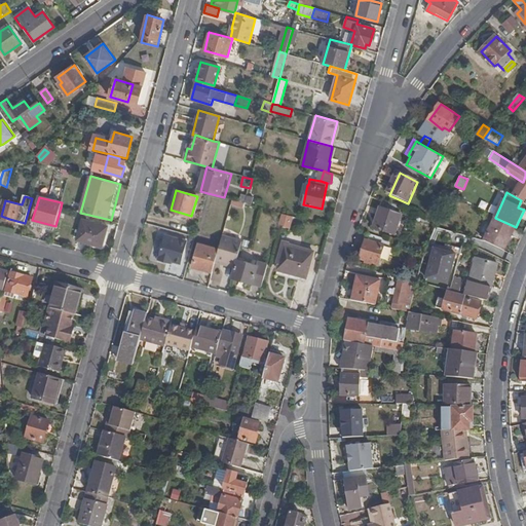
[(404,211),(382,203),(374,227),(395,235),(404,211)]
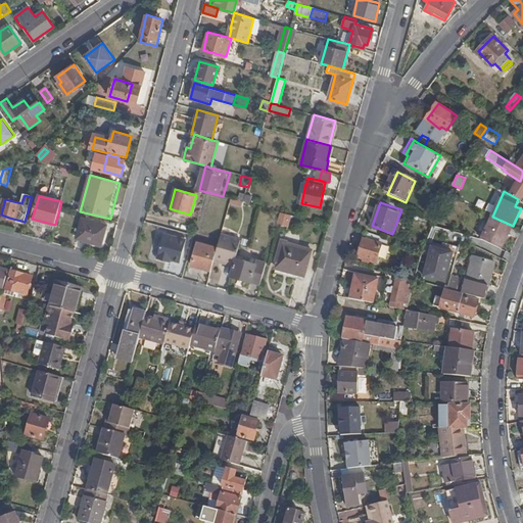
[(280,212),(277,224),(288,227),(291,216),(280,212)]
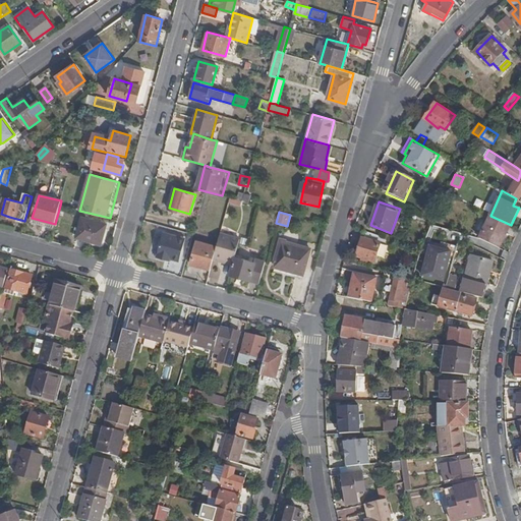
[(501,247),(511,225),(490,216),(480,237),(501,247)]
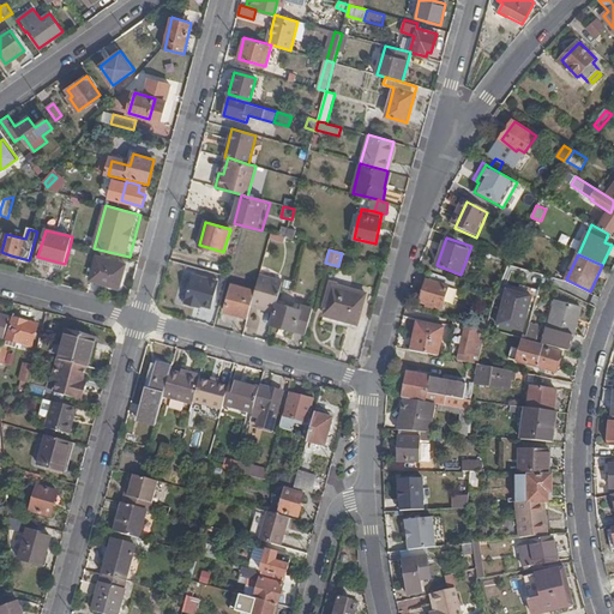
[(120,288),(126,265),(97,258),(91,280),(120,288)]
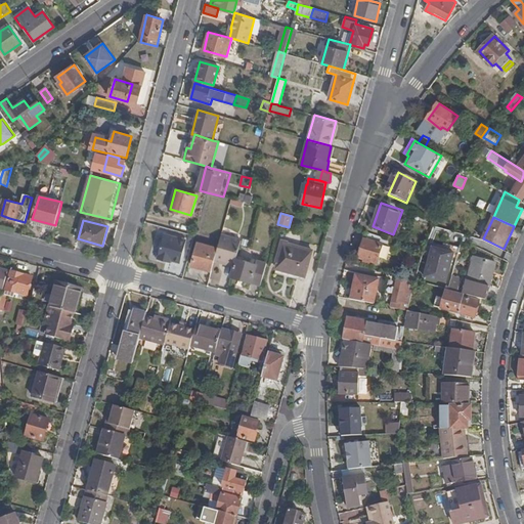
[(393,242),(367,232),(359,258),(378,263),(384,245),(391,247),(393,242)]
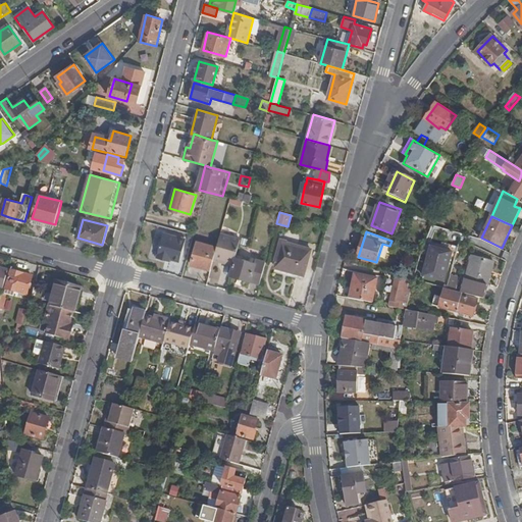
[(185,239),(163,232),(157,255),(178,261),(185,239)]
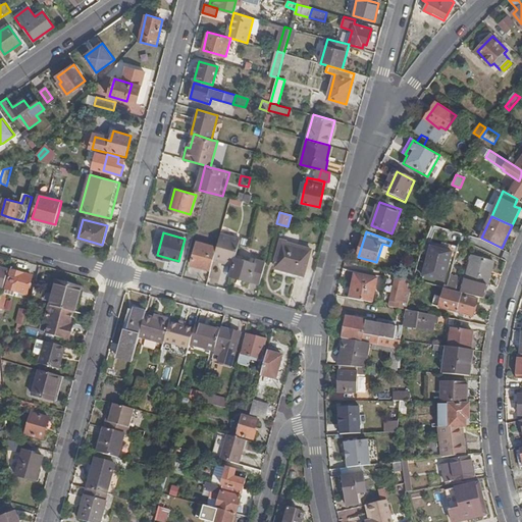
[(225,264),(233,266),(236,257),(239,245),(241,239),(221,233),(217,247),(214,257),(226,260),(225,264)]
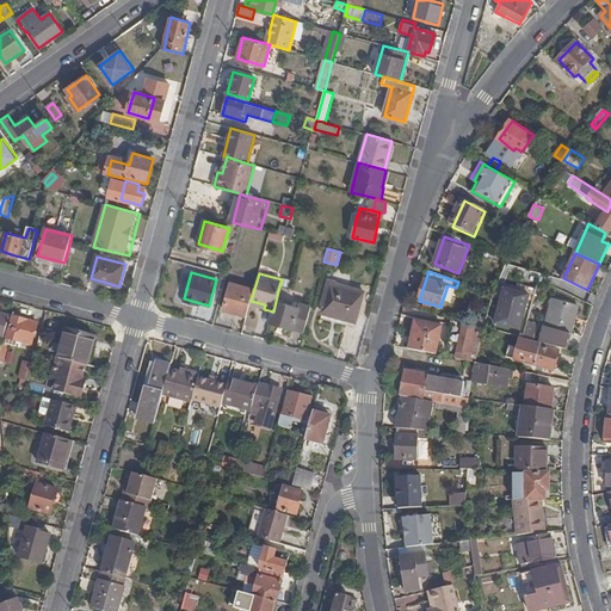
[(224,309),(247,316),(250,306),(251,301),(254,289),(232,283),(224,309)]
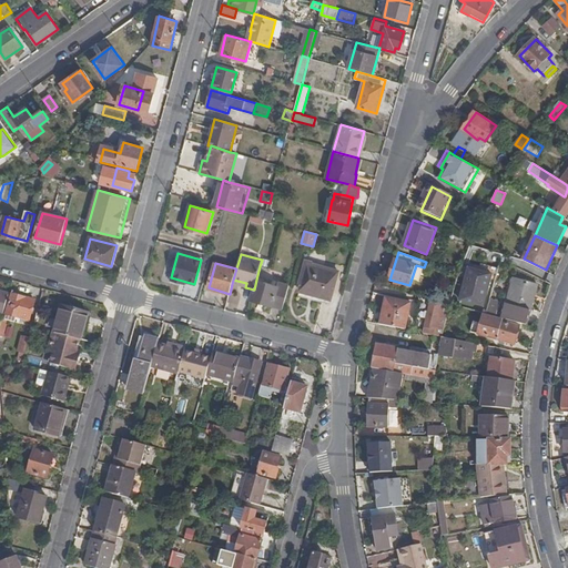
[(332,298),(338,272),(308,263),(301,291),(332,298)]
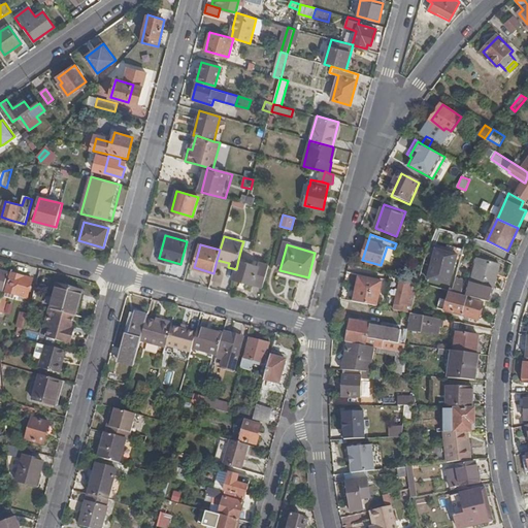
[(458,256),(437,251),(429,279),(450,285),(458,256)]
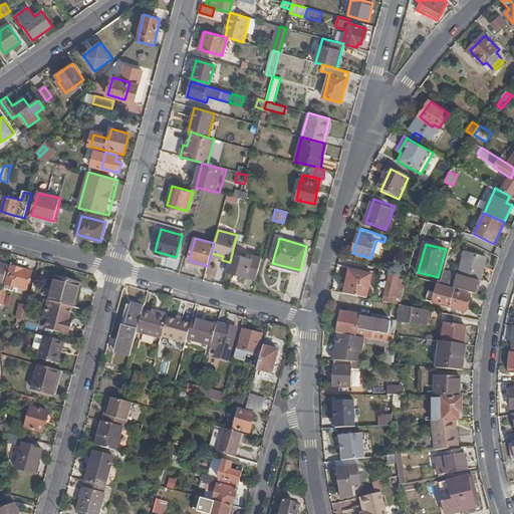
[(487,257),(466,251),(458,282),(479,288),(487,257)]
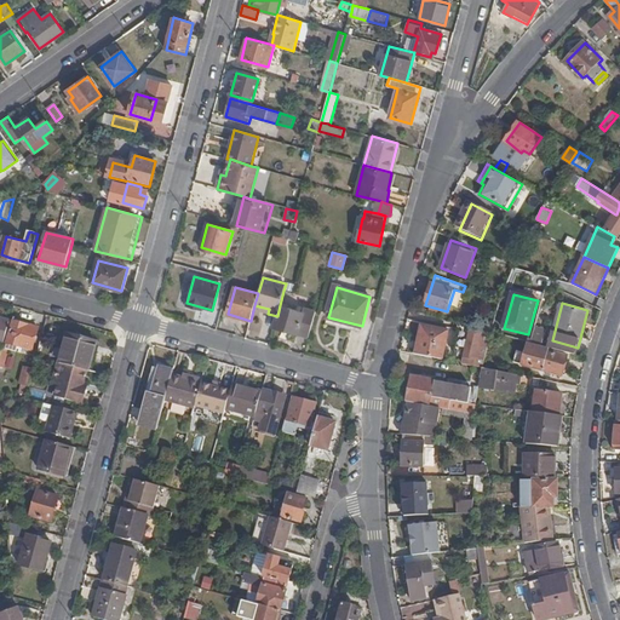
[(277,316),(274,327),(309,337),(316,311),(305,309),(304,313),(280,305),(277,316)]
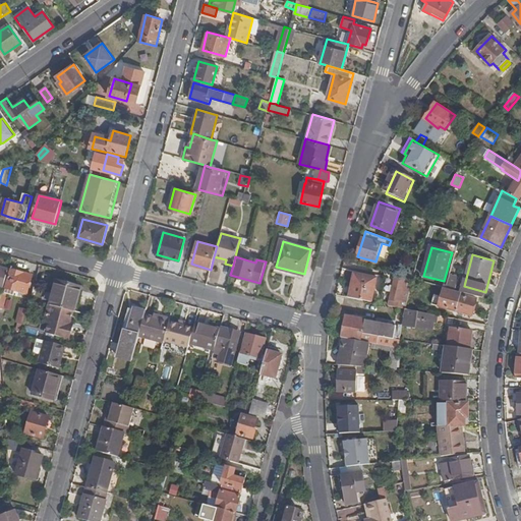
[(0,287),(3,288),(4,287),(8,270),(0,267),(0,287)]
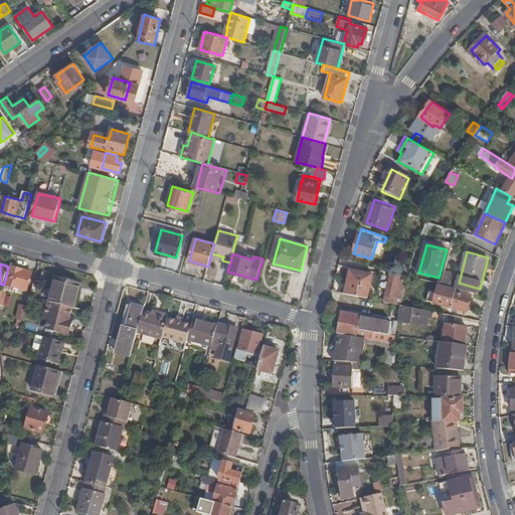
[(411,269),(400,266),(398,274),(409,277),(411,269)]
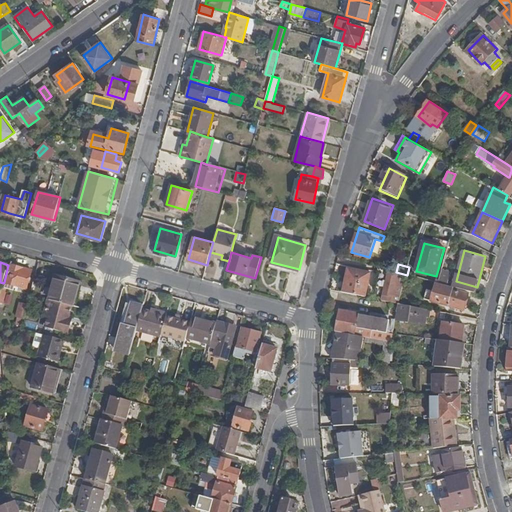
[(32,271),(8,265),(4,282),(27,288),(32,271)]
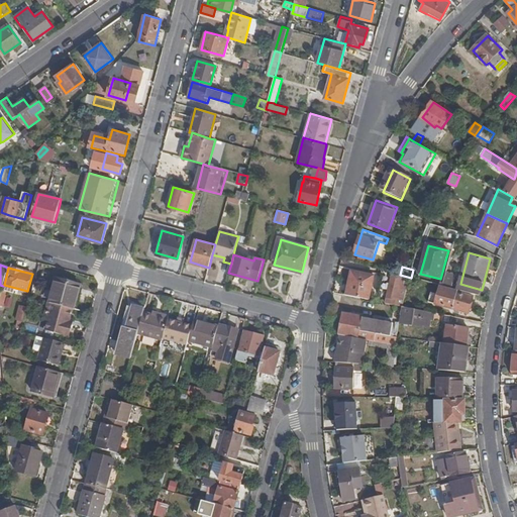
[(352,271),(346,296),(362,299),(370,300),(375,277),(352,271)]
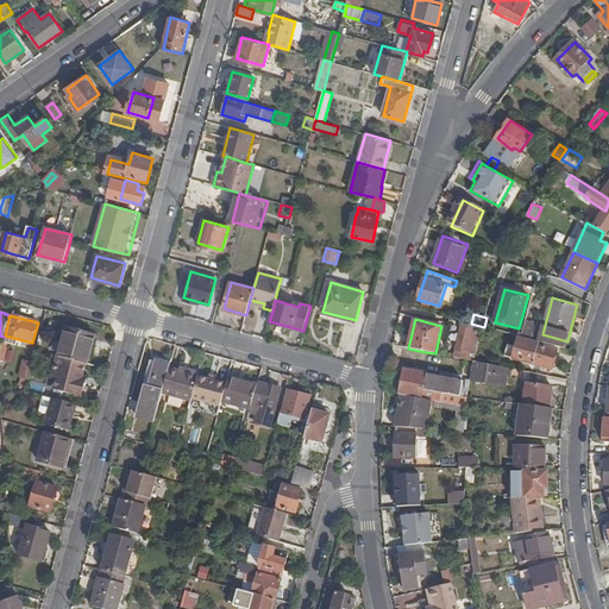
[(463,357),(462,359),(475,362),(483,331),(464,326),(457,351),(469,355),(468,358),(463,357)]
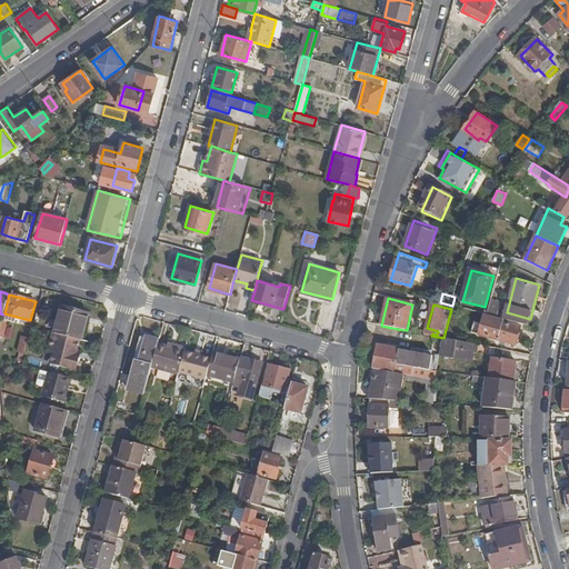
[(63,307),(56,333),(81,340),(82,340),(85,329),(89,315),(63,307)]
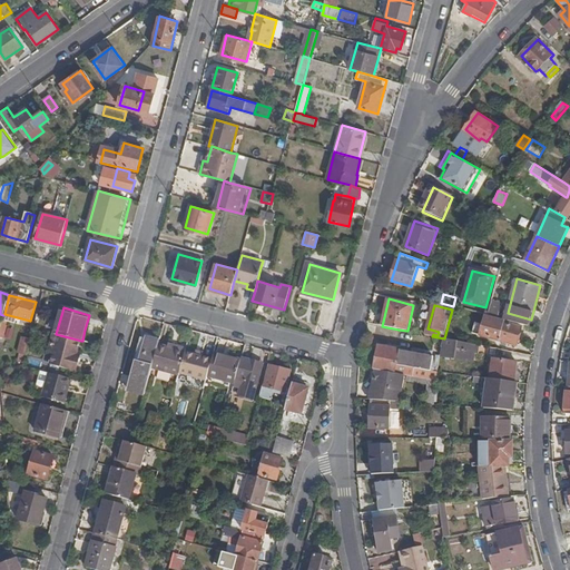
[(505,320),(487,315),(481,335),(517,345),(522,327),(505,322),(505,320)]
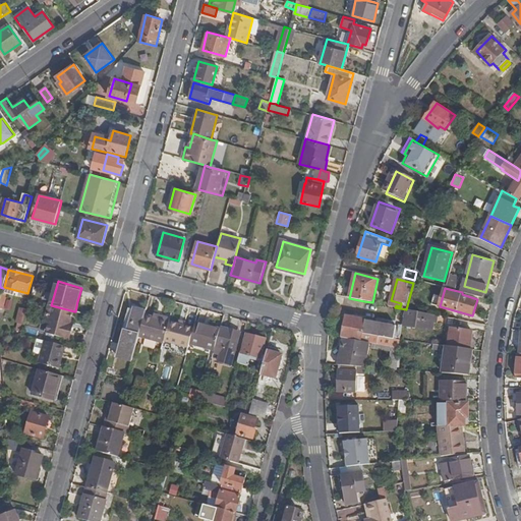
[(0,303),(0,308),(11,311),(14,296),(2,294),(0,303)]
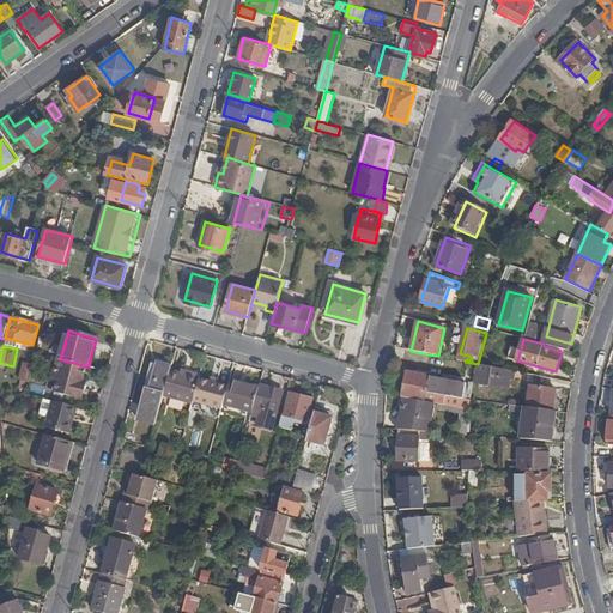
[(429,354),(411,351),(408,360),(428,364),(429,354)]
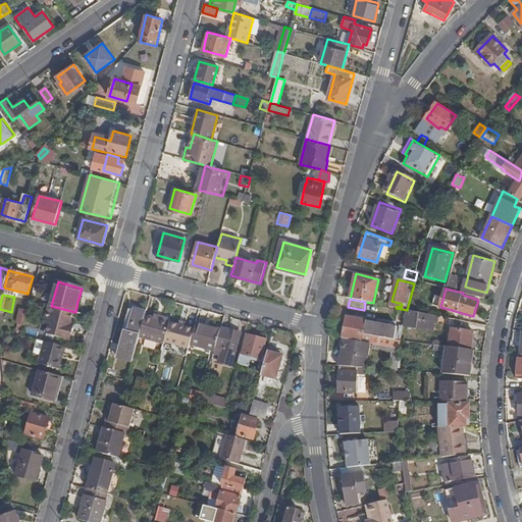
[(51,306),(49,306),(46,316),(51,317),(48,325),(46,333),(69,340),(73,327),(69,327),(71,321),(74,312),(51,306)]
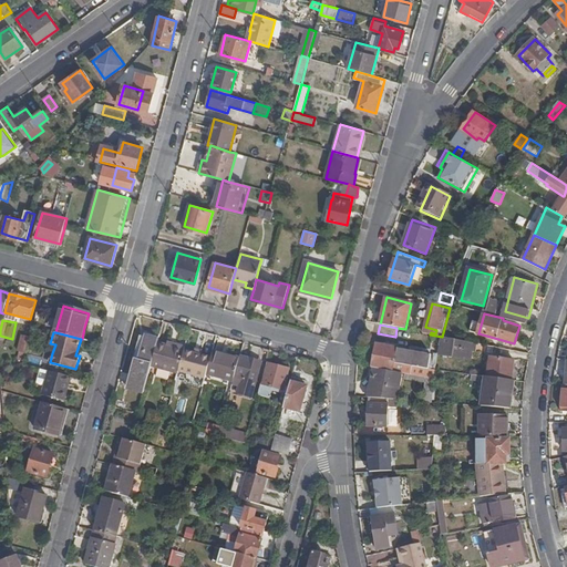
[(147,336),(142,334),(134,361),(135,361),(140,362),(147,336)]
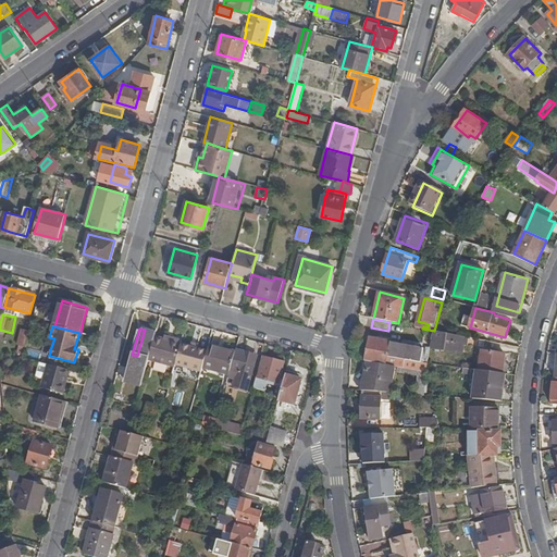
[(156,337),(157,333),(145,330),(137,356),(133,355),(126,381),(143,386),(149,359),(156,337)]
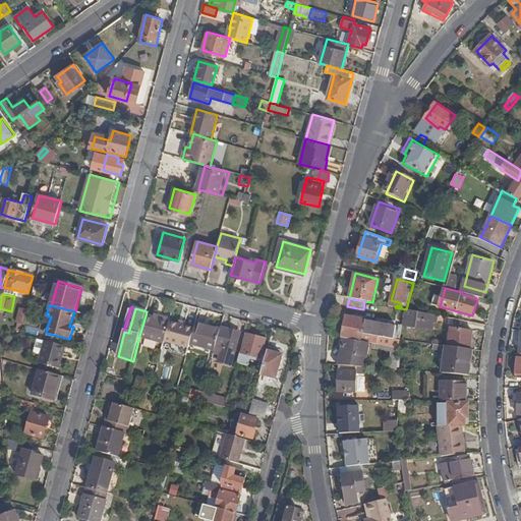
[(435,324),(436,315),(406,309),(403,327),(429,332),(430,324),(435,324)]
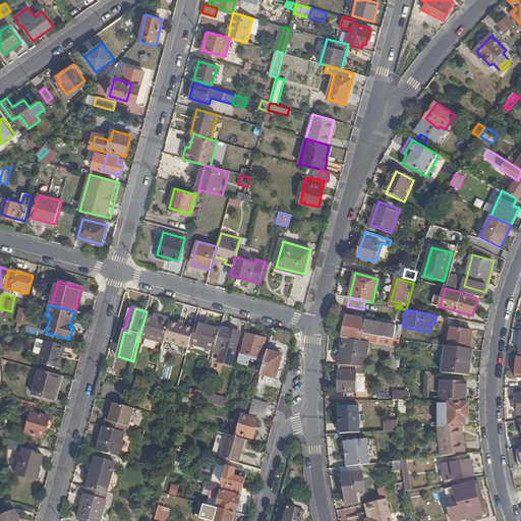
[(154,317),(146,315),(139,336),(165,342),(170,323),(171,319),(161,316),(160,319),(154,317)]
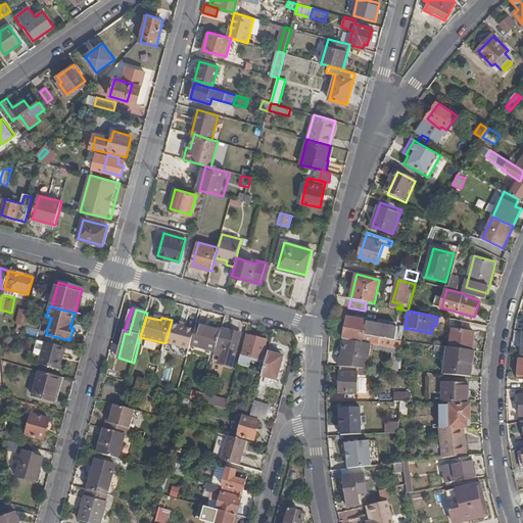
[(345,339),(340,366),(341,366),(367,368),(372,343),(377,343),(379,344),(381,337),(394,339),(397,327),(348,318),(343,339),(345,339)]
